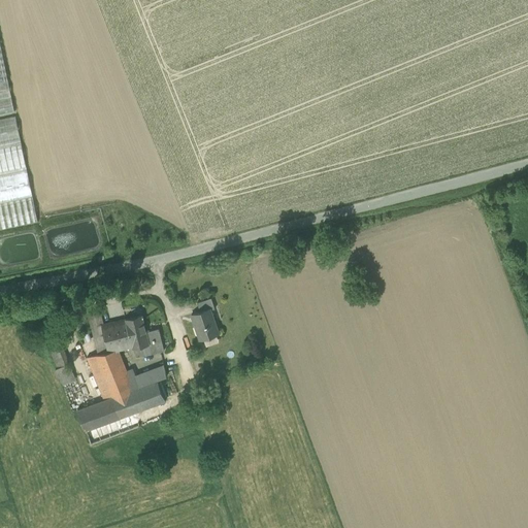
[(15,117),(0,119),(0,114),(14,112),(0,44),(0,229),(37,222),(15,117)]
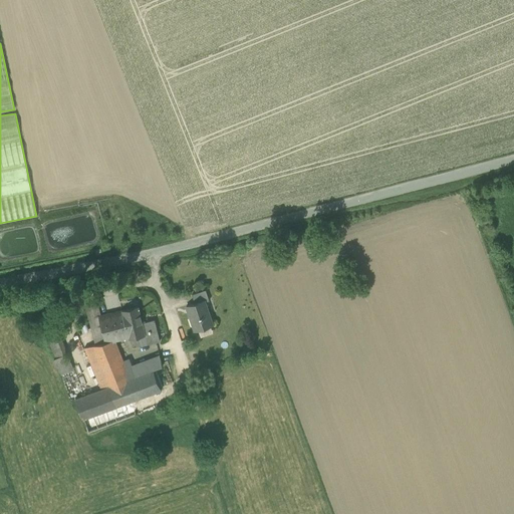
[(206,290),(192,294),(195,303),(204,300),(205,300),(209,299),(206,290)]
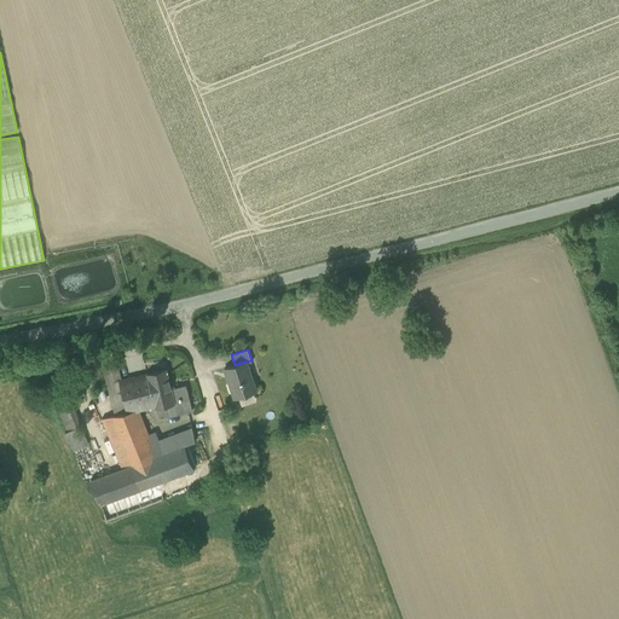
[(235,365),(226,369),(236,398),(256,391),(247,362),(246,362),(235,365)]
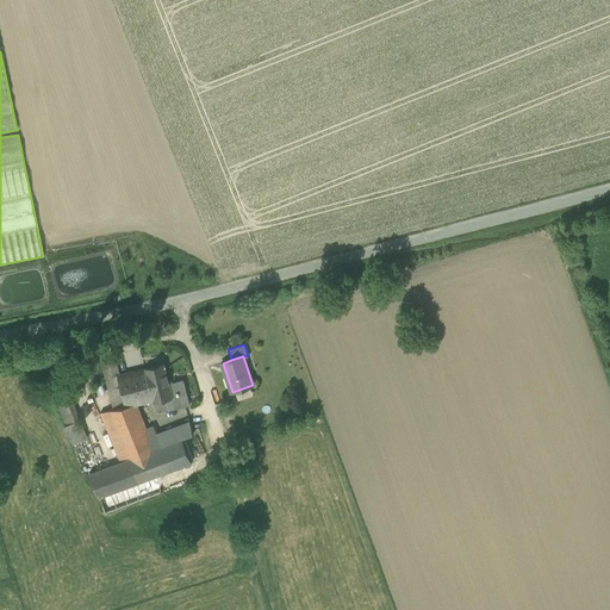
[(116,358),(100,362),(106,380),(117,378),(117,375),(119,375),(116,358)]
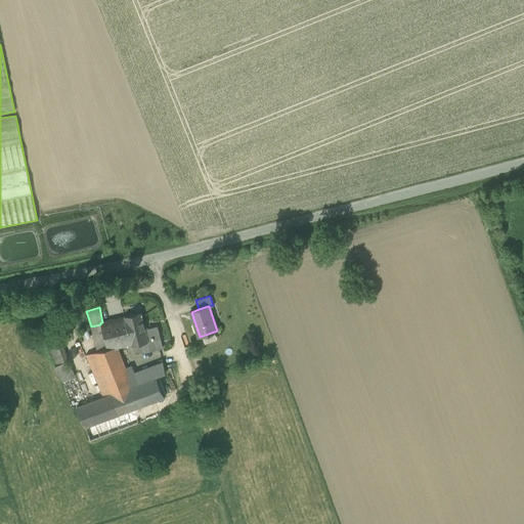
[(140,312),(124,316),(131,344),(132,346),(142,343),(144,353),(163,348),(158,326),(145,330),(140,312)]
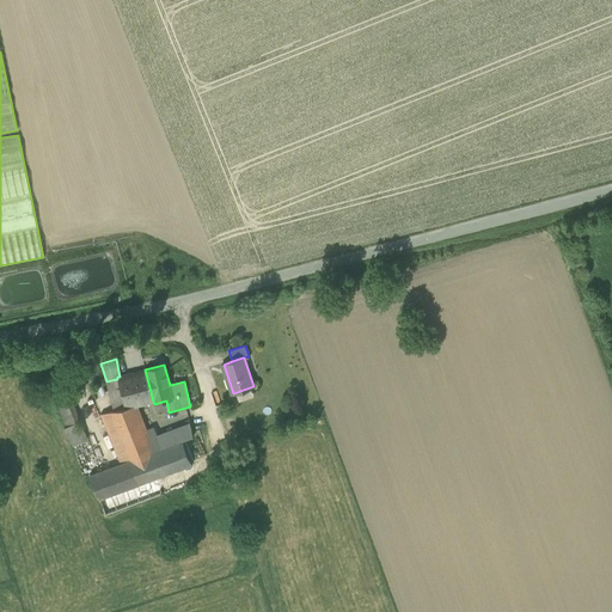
[(120,377),(117,377),(117,379),(126,408),(114,411),(101,415),(121,464),(151,452),(146,441),(134,407),(153,402),(145,369),(120,377)]
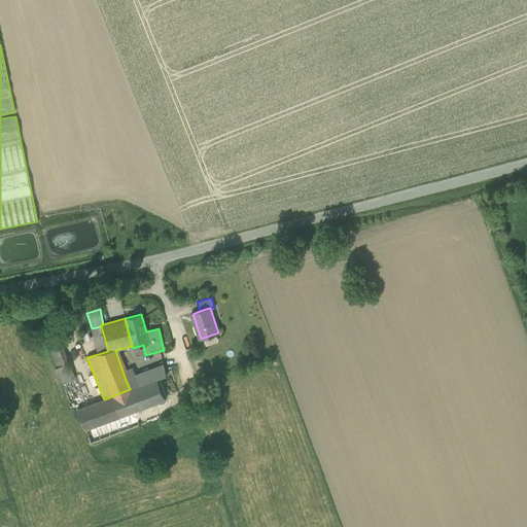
[(101,326),(92,328),(98,354),(108,351),(101,326)]
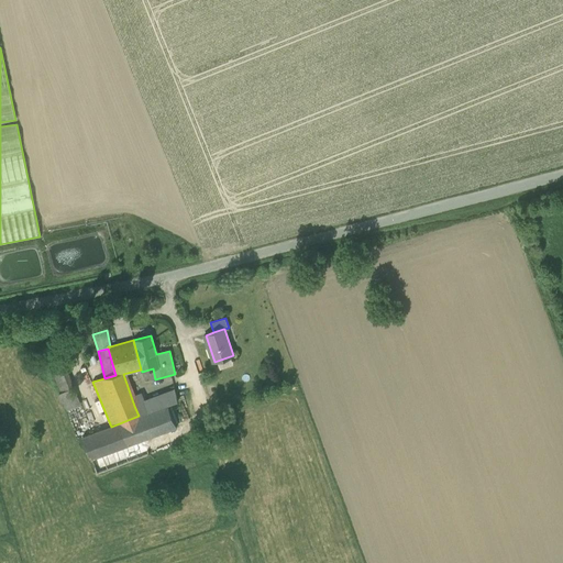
[(74,387),(65,366),(51,372),(59,393),(74,387)]
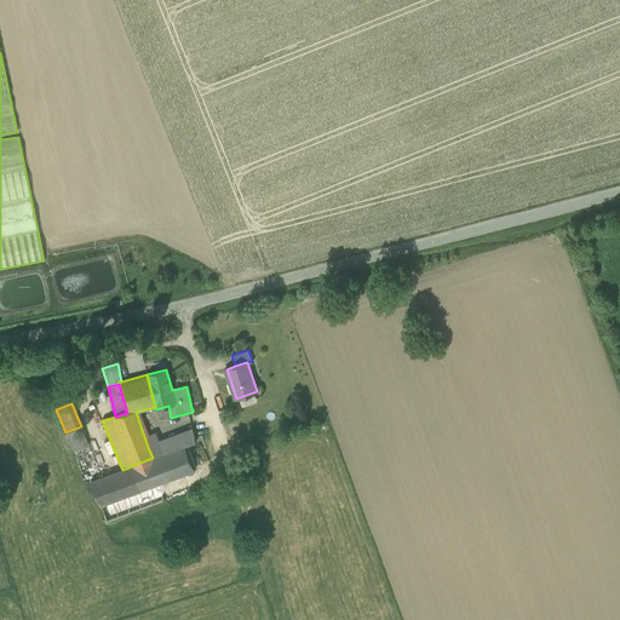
[(65,432),(75,458),(91,452),(81,426),(65,432)]
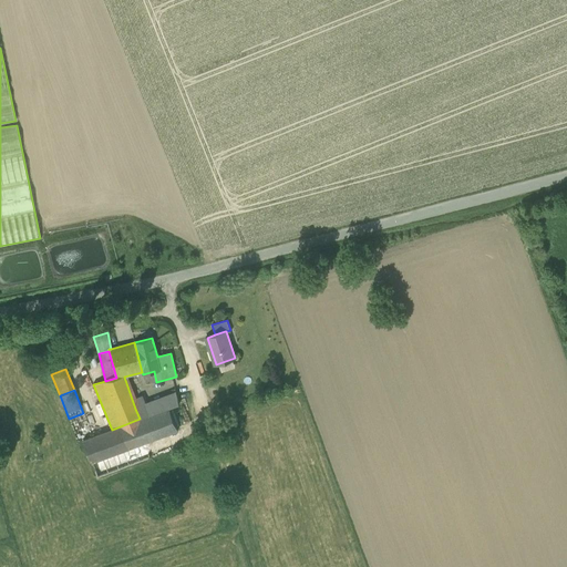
[(176,393),(135,409),(140,419),(169,408),(169,409),(179,404),(176,393)]
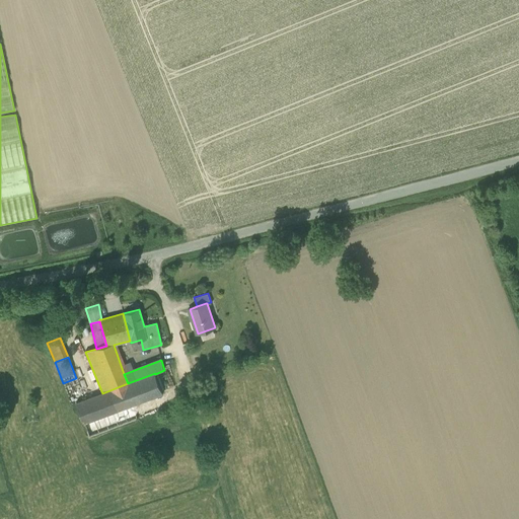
[(164,370),(155,374),(157,380),(166,377),(164,370)]
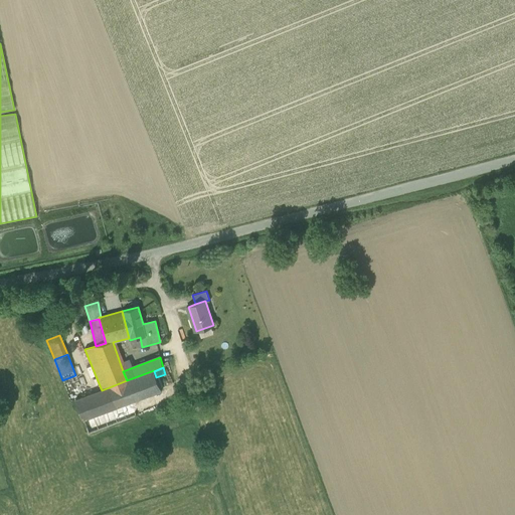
[(102,390),(75,400),(83,420),(132,402),(162,390),(156,377),(154,371),(154,370),(127,380),(102,390)]
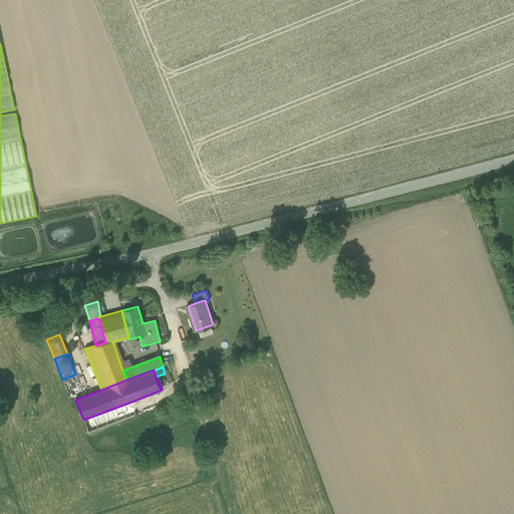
[(132,402),(83,420),(88,433),(137,415),(132,402)]
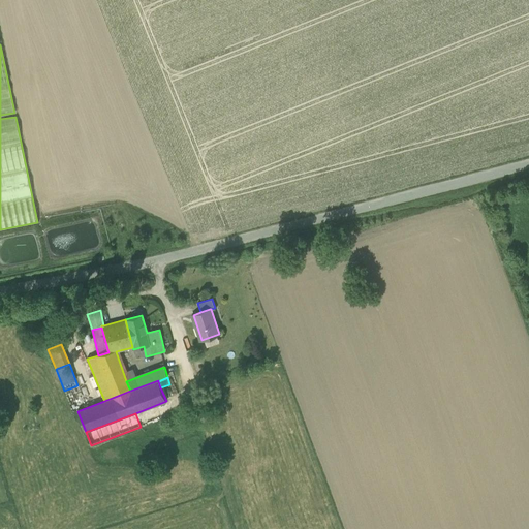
[(183,434),(173,438),(174,443),(185,440),(183,434)]
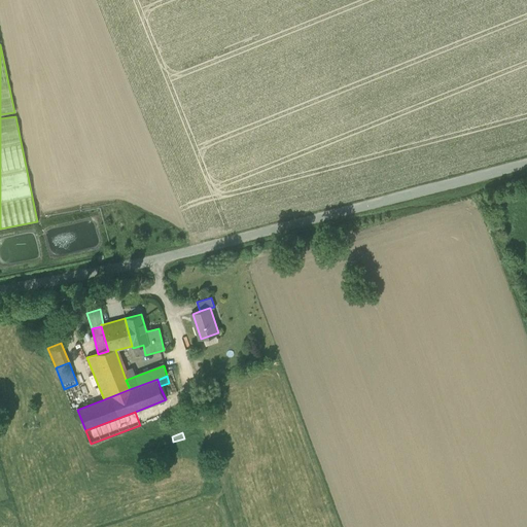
All buildings are outlined.
